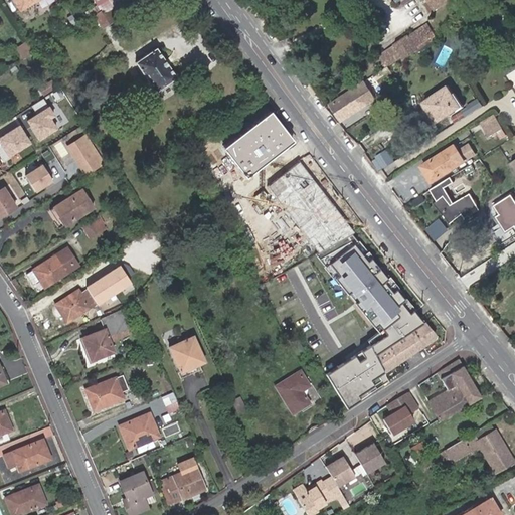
[(13,0),(19,10),(37,0),(13,0)]
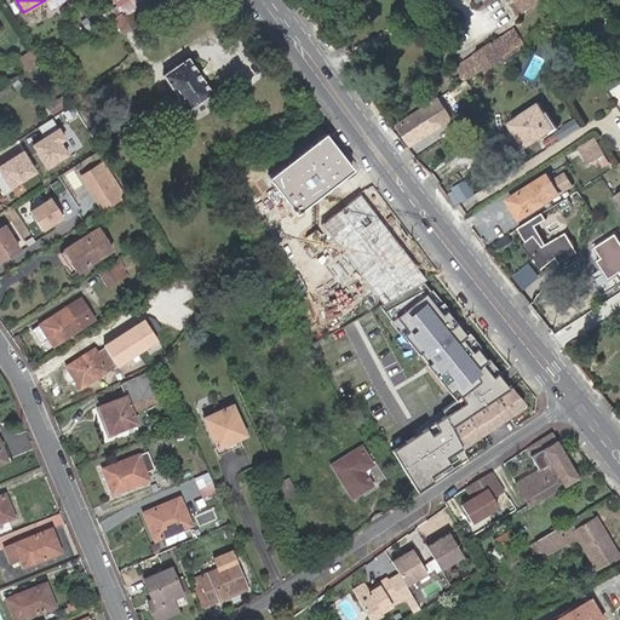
[(516,0),(524,13),(545,0),(516,0)]
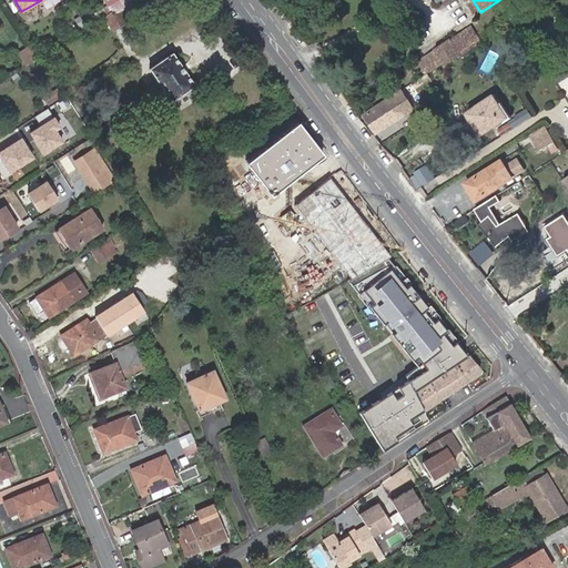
[(117,12),(113,14),(109,17),(113,26),(121,21),(117,12)]
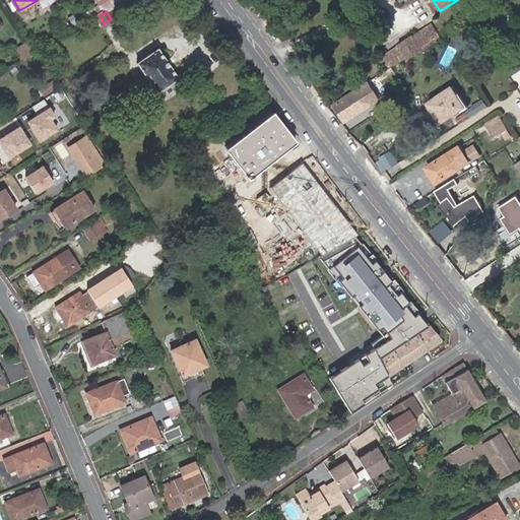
[(413,34),(398,44),(399,46),(380,57),(388,70),(408,58),(409,60),(443,40),(433,23),(414,35),(413,34)]
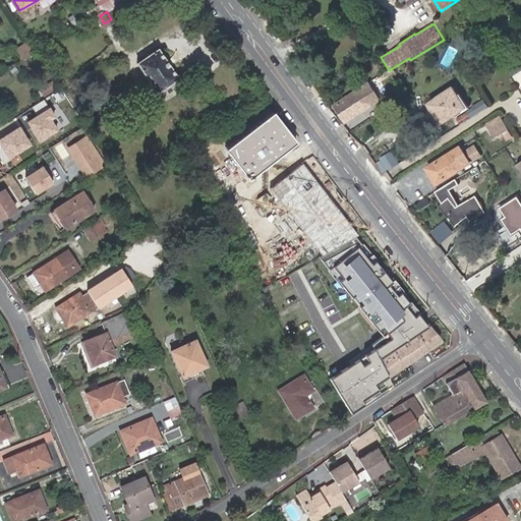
[(22,61),(35,54),(27,43),(15,51),(22,61)]
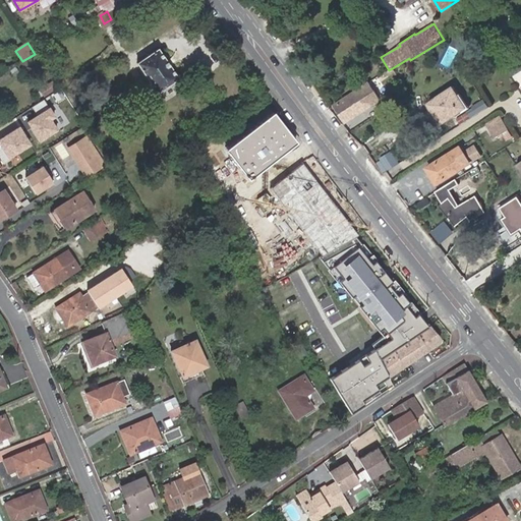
[(178,78),(159,49),(137,63),(158,93),(178,78)]
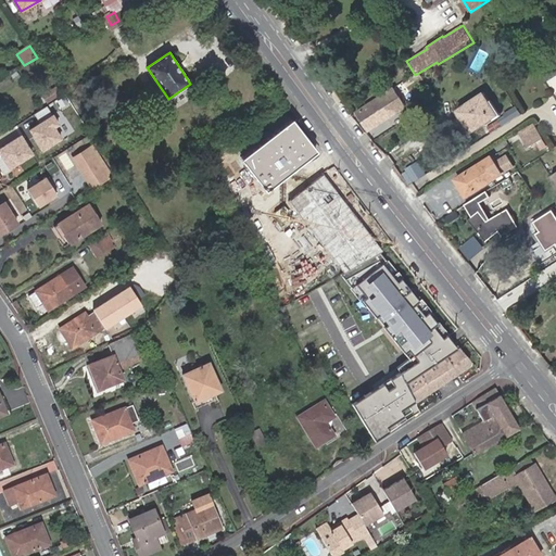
[(407,105),(394,88),(357,112),(370,130),(407,105)]
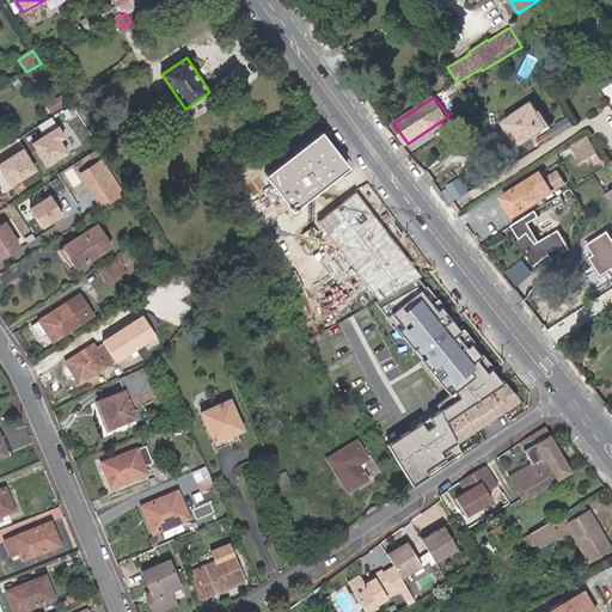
[(525,122),(533,135),(549,126),(534,102),(505,121),(510,130),(525,122)]
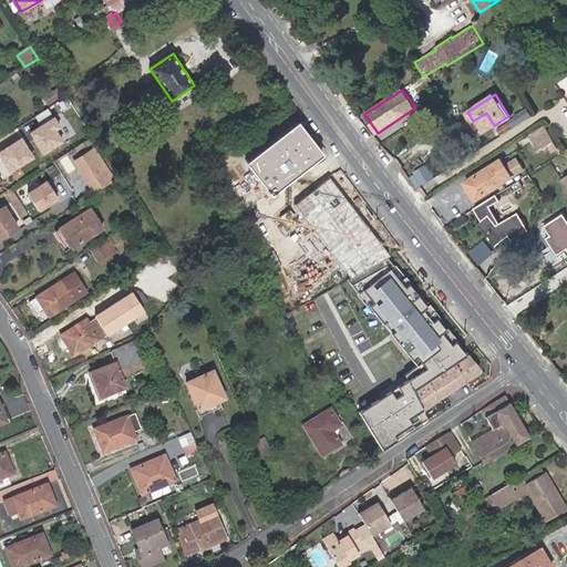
[(481,134),(494,125),(486,113),(473,121),(481,134)]
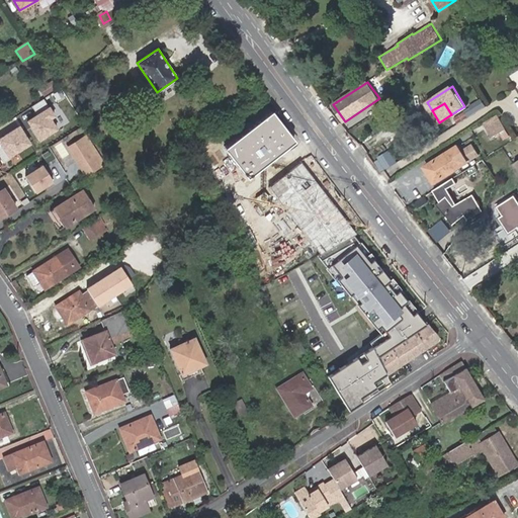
[(52,106),(29,120),(41,140),(59,130),(53,119),(58,116),(52,106)]
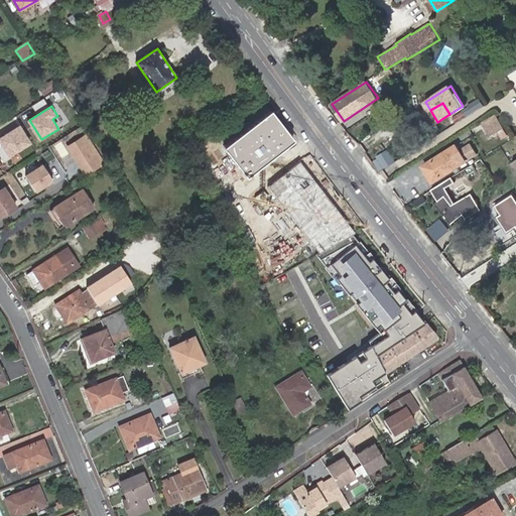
[(293,141),(270,111),(223,148),(246,177),(293,141)]
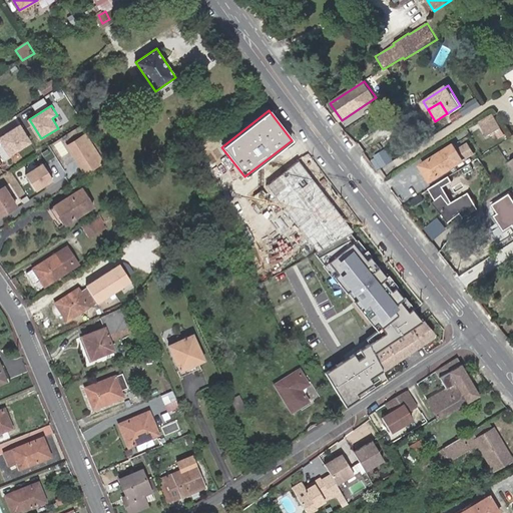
[(501,127),(492,115),(479,123),(487,136),(501,127)]
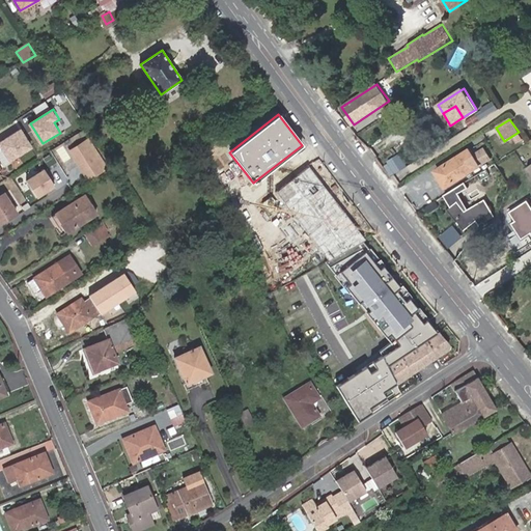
[(20,131),(0,142),(0,149),(9,166),(33,151),(20,131)]
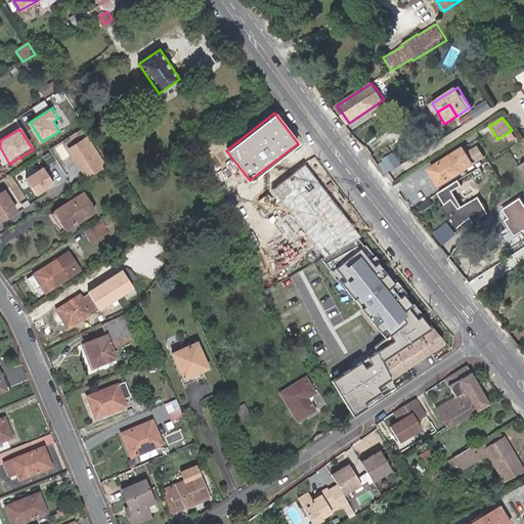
[(89,140),(84,143),(96,161),(100,158),(89,140)]
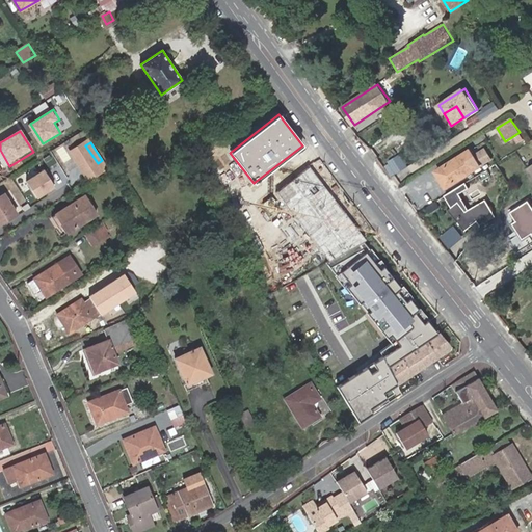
[(98,163),(85,145),(84,143),(71,152),(84,171),(97,164),(98,163)]
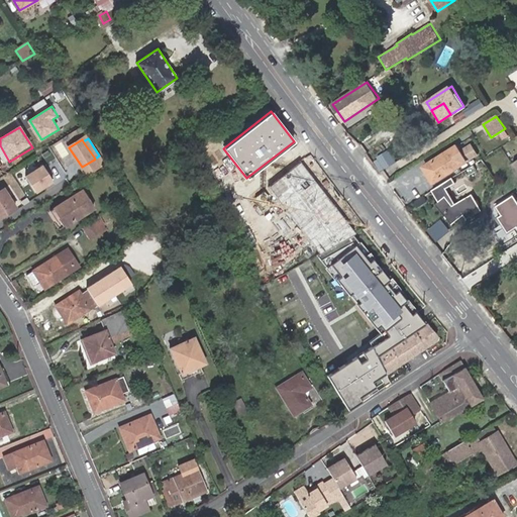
[(456,146),(424,168),(434,183),(467,162),(456,146)]
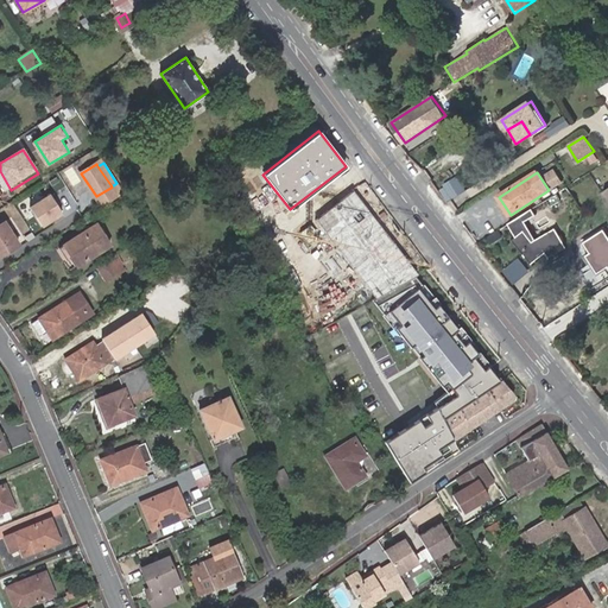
[(449,198),(467,187),(458,175),(441,187),(449,198)]
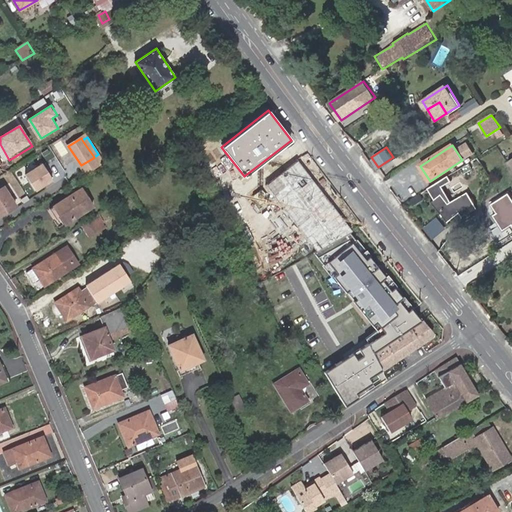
[(98,164),(93,158),(82,165),(86,172),(98,164)]
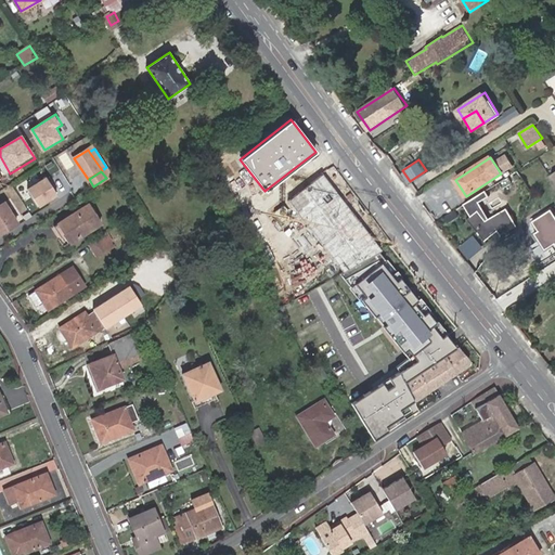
[(43,175),(25,186),(37,206),(55,194),(43,175)]
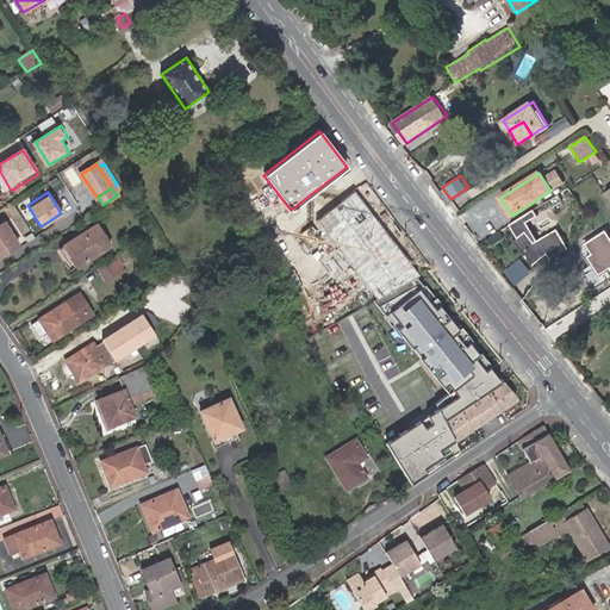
[(354,192),(316,222),(375,298),(417,275),(418,274),(354,192)]
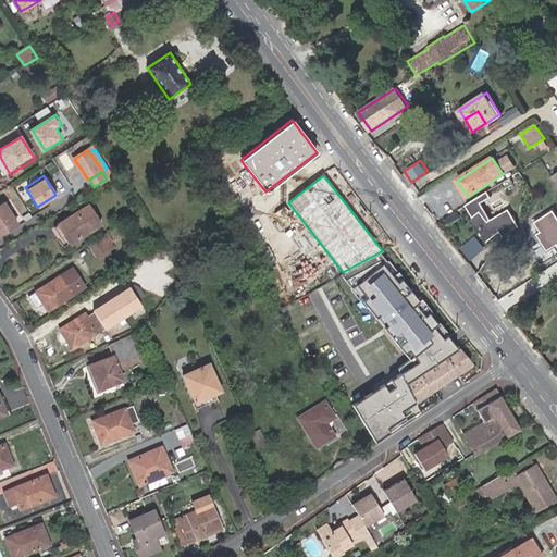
[(0,233),(1,234),(17,223),(4,203),(0,206),(0,233)]
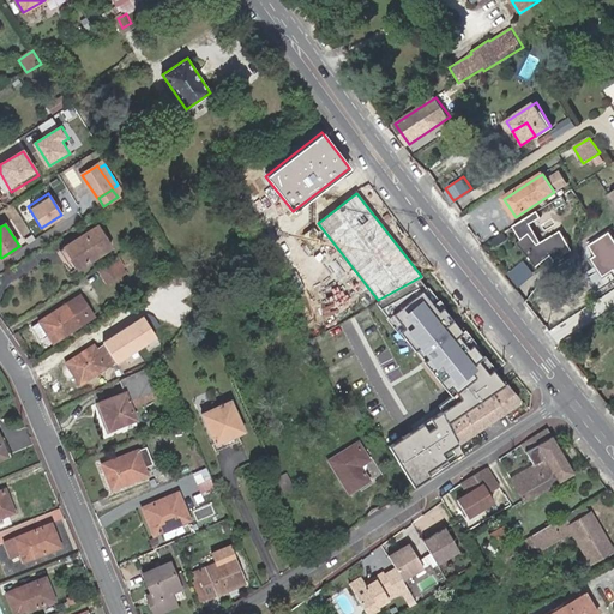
[(95,228),(108,248),(110,246),(97,227),(95,228)]
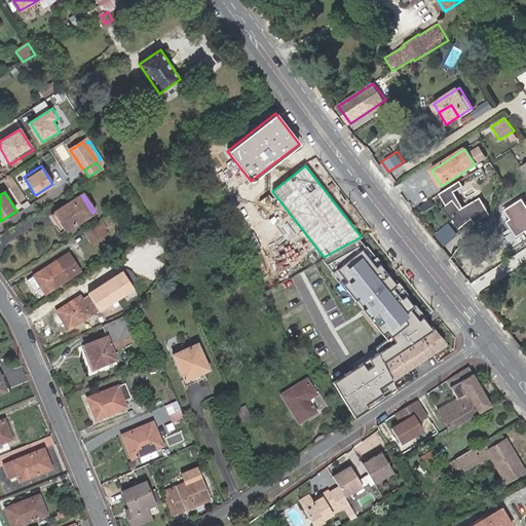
[(67,229),(92,213),(81,195),(55,212),(67,229)]
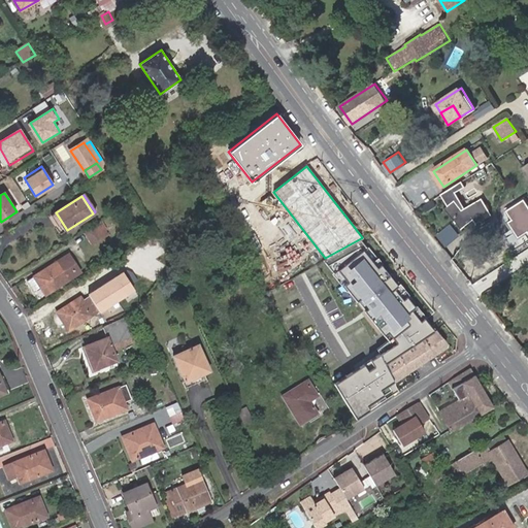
[(523,248),(527,242),(527,202),(525,198),(508,209),(514,220),(510,222),(516,231),(515,235),(523,248)]
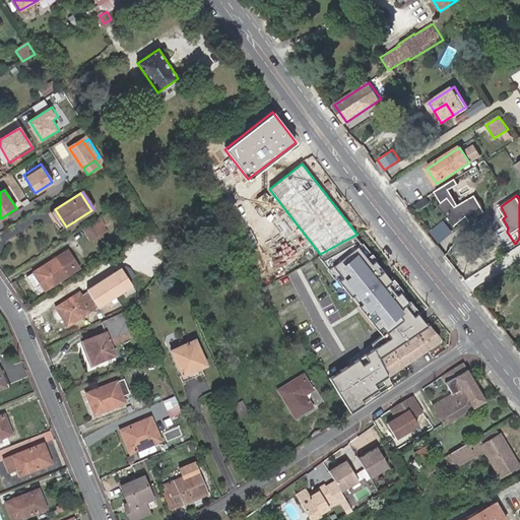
[(484,212),(474,196),(456,208),(449,199),(439,207),(455,226),(462,220),(461,219),(466,215),(469,221),(484,212)]
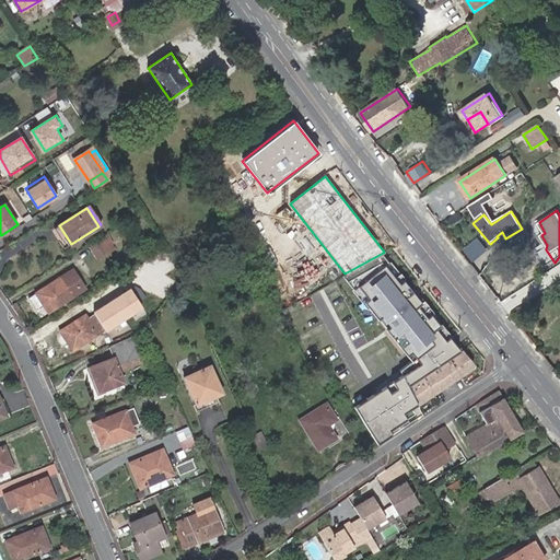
[(66,247),(71,244),(59,225),(54,230),(66,247)]
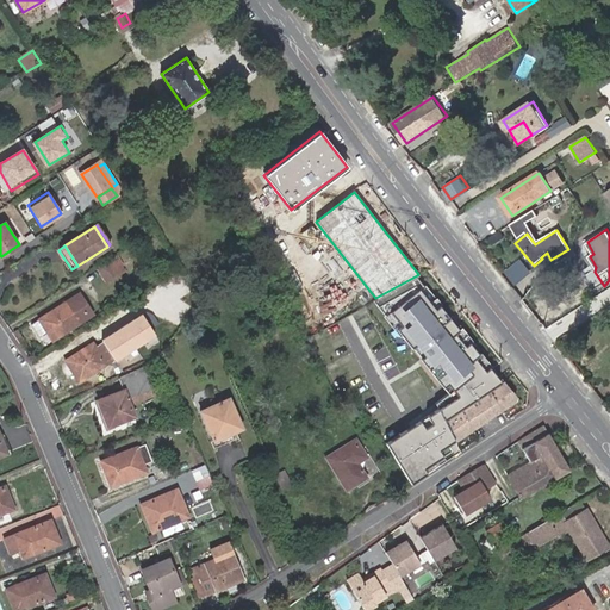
[(106,261),(93,269),(101,284),(116,274),(106,261)]
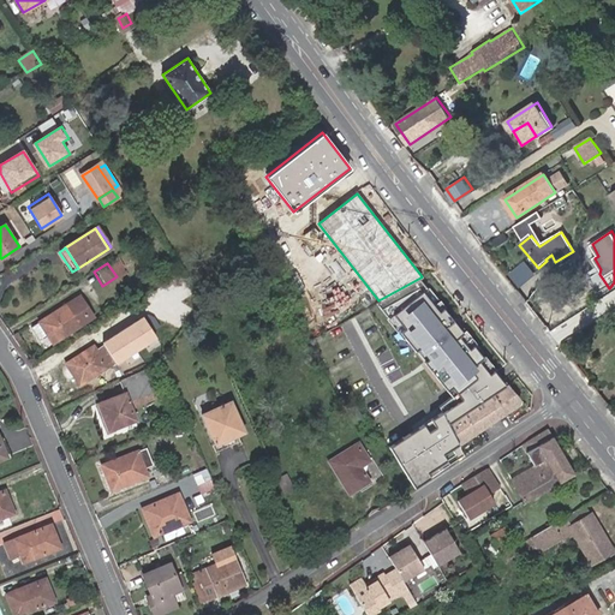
[(421,278),(378,300),(453,396),(440,406),(442,411),(410,434),(390,447),(415,488),(434,475),(465,454),(459,445),(518,404),(421,278)]
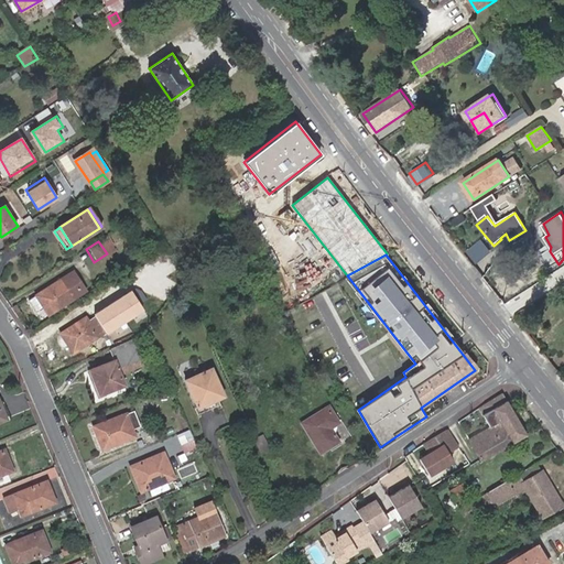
[(46,305),(43,307),(49,315),(80,294),(71,280),(64,284),(61,281),(39,294),(46,305)]
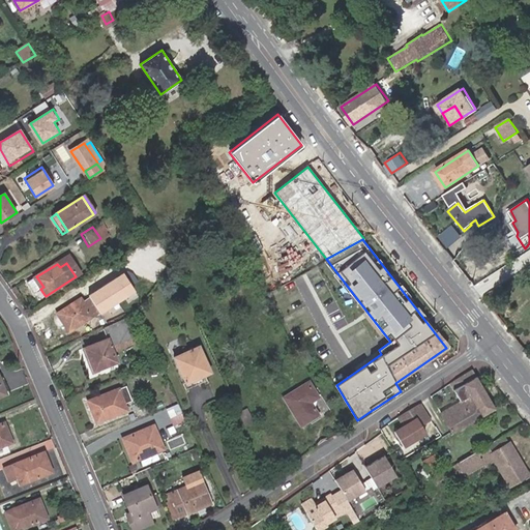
[(124,273),(89,295),(101,315),(136,292),(124,273)]
